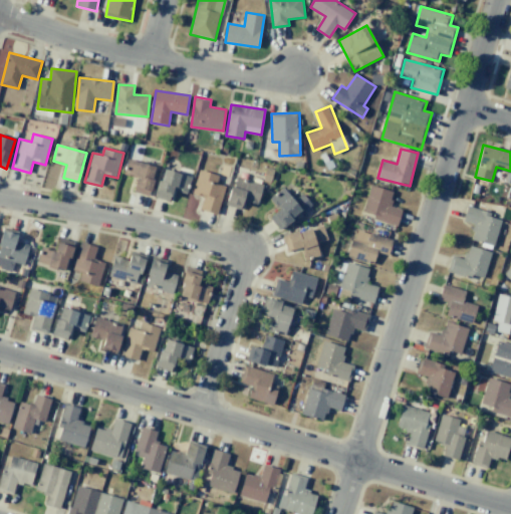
[(135,192),(151,195),(157,166),(129,160),(125,175),(138,178),(135,192)]
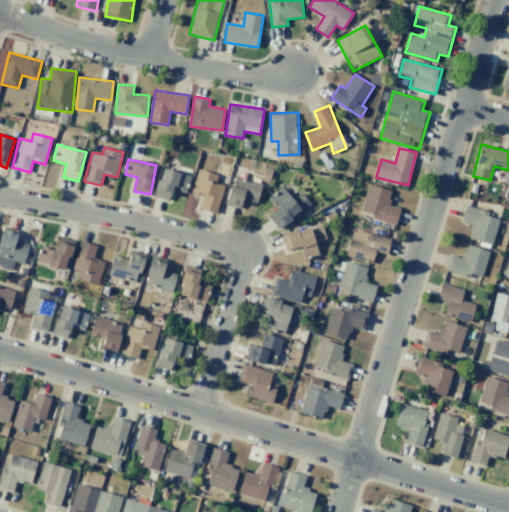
[(156,197),(170,200),(173,189),(187,192),(191,175),(162,168),(156,197)]
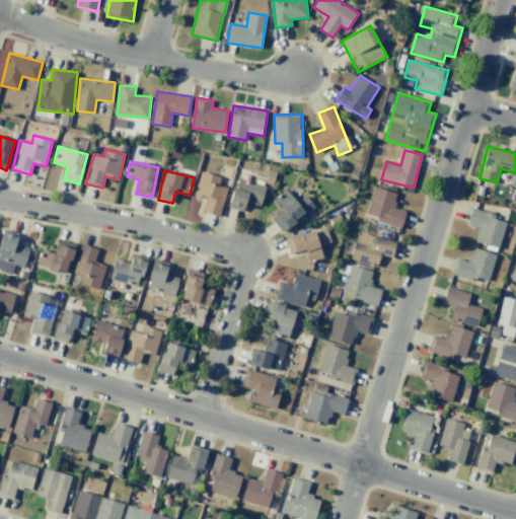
[(222,177),(203,171),(195,196),(207,199),(203,211),(220,217),(229,188),(220,186),(222,177)]
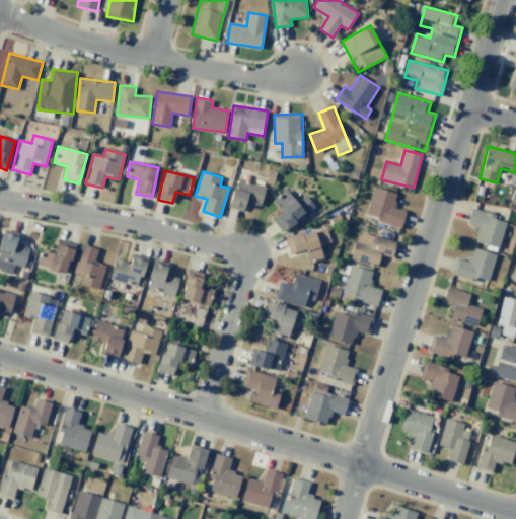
[(230,207),(244,211),(246,202),(262,206),(267,186),(238,177),(230,207)]
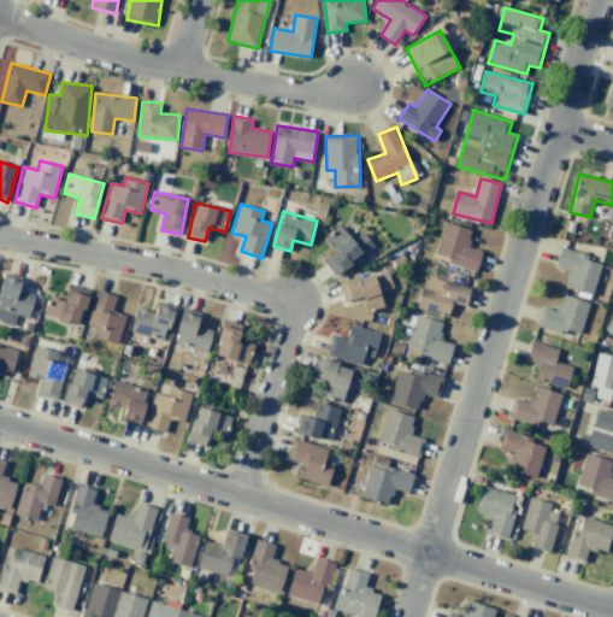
[(483,251),(469,247),(473,230),(446,222),(437,254),(449,258),(448,263),(478,271),(483,251)]
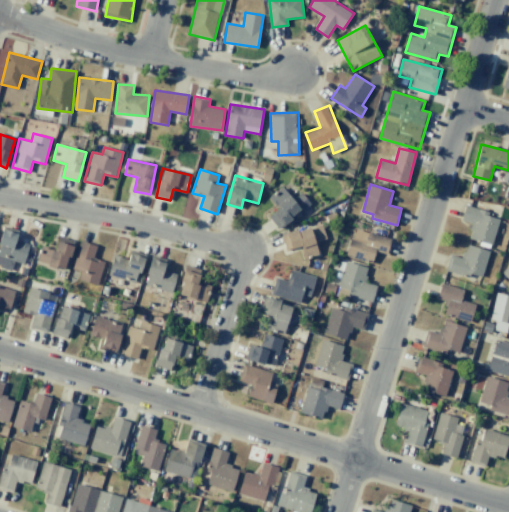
[(278,228),(311,204),(302,192),(293,199),(283,187),(270,197),(279,209),(269,216),(278,228)]
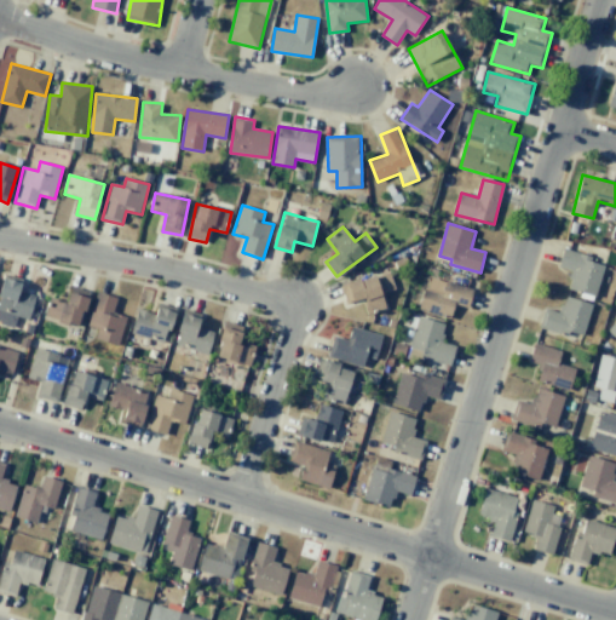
[(605,265),(592,262),(594,257),(564,248),(559,267),(574,271),(569,288),(597,297),(605,265)]
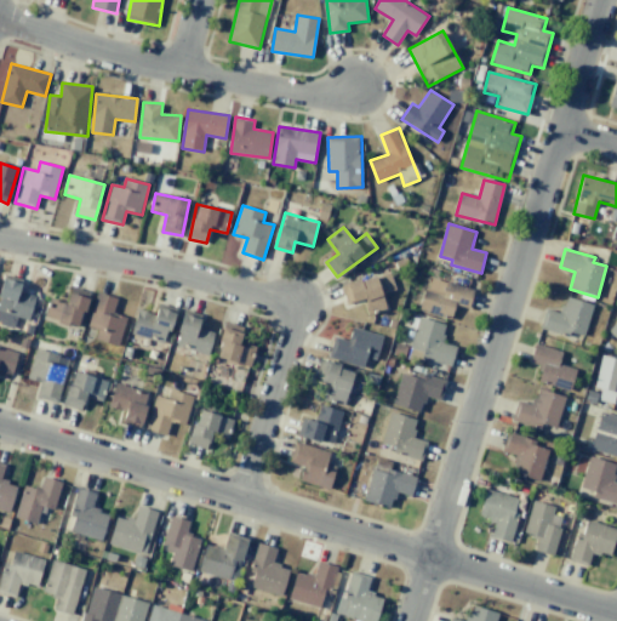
[(388,308),(383,295),(396,290),(390,271),(343,286),(348,303),(365,298),(370,314),(388,308)]
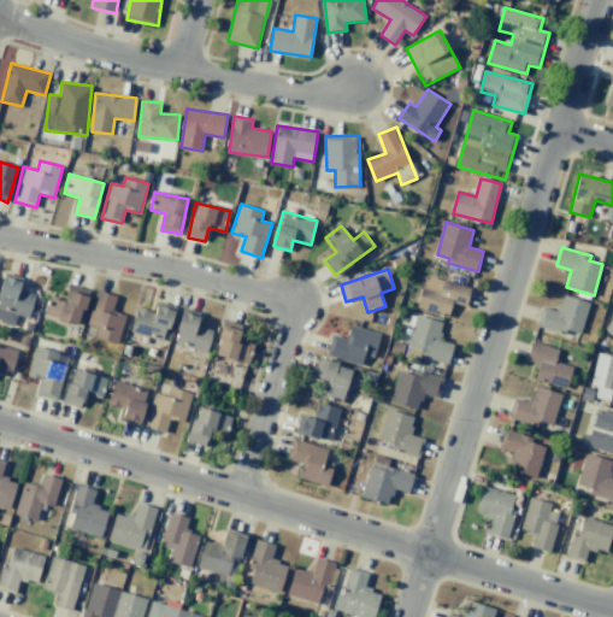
[(419,309),(451,315),(453,304),(467,307),(472,287),(426,276),(419,309)]
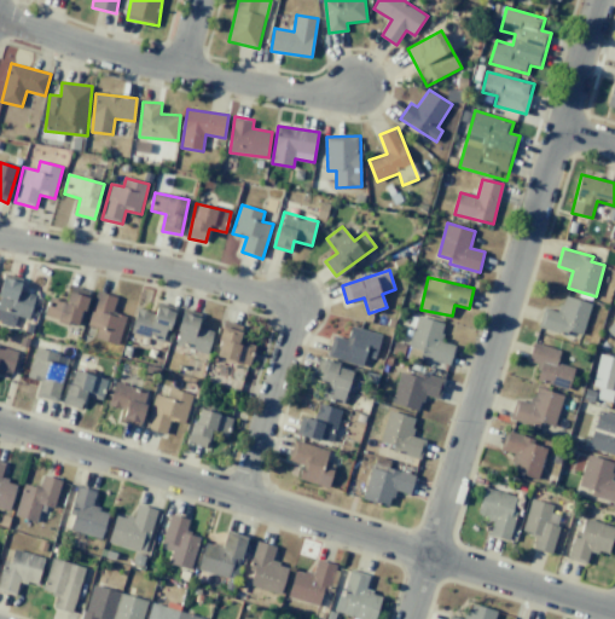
[(0,322),(16,327),(18,316),(30,319),(36,294),(21,290),(23,282),(5,278),(0,298),(0,322)]
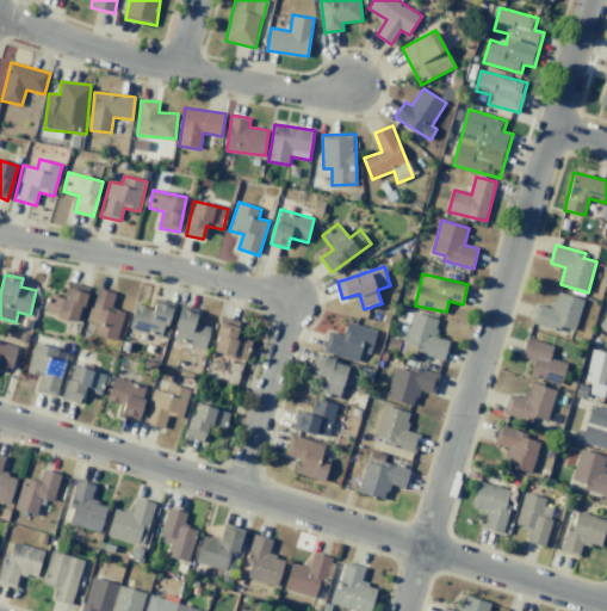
[(81,320),(88,288),(70,284),(68,297),(50,294),(47,314),(81,320)]
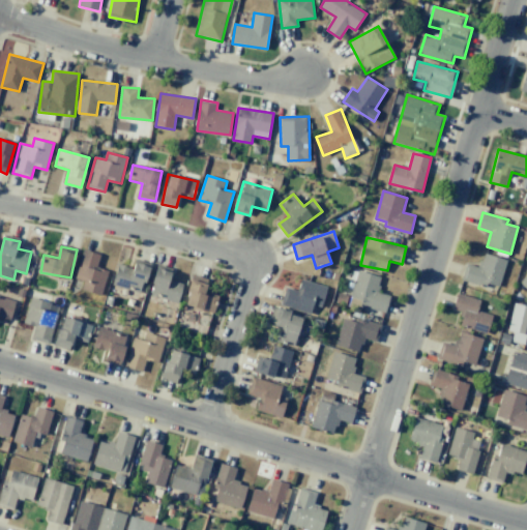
[(103,295),(109,270),(98,267),(101,254),(84,249),(76,280),(84,282),(82,290),(103,295)]
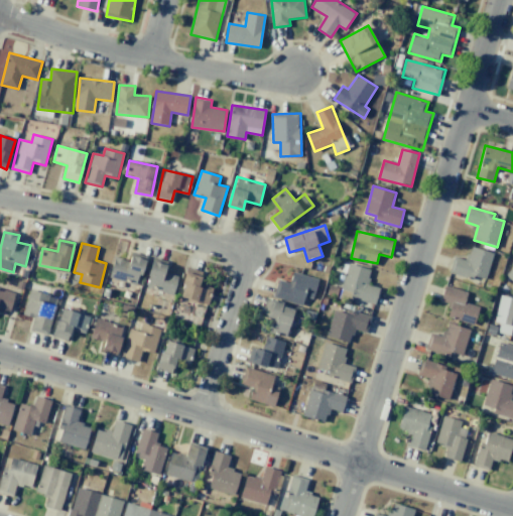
[(455,257),(451,273),(475,279),(475,276),(488,279),(494,252),(471,247),(468,260),(455,257)]
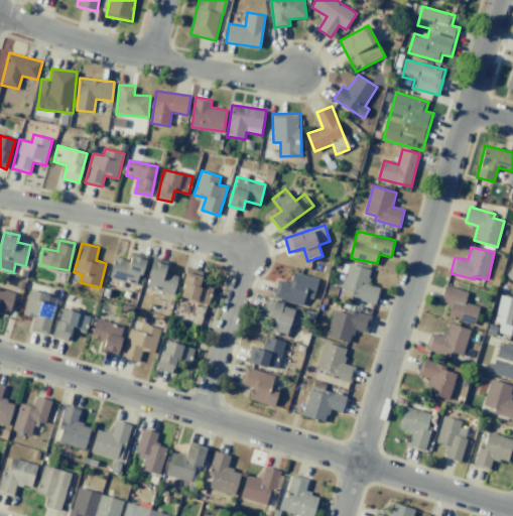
[(145,259),(132,256),(131,261),(115,257),(111,277),(139,284),(145,259)]
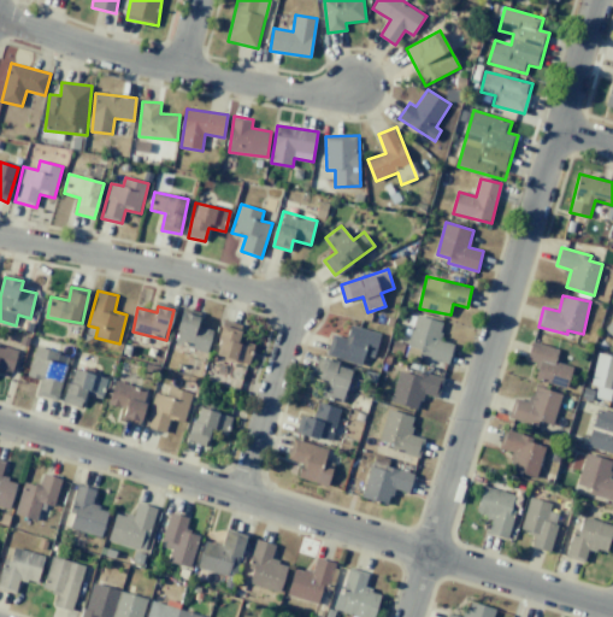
[(200,317),(184,312),(175,342),(208,353),(216,330),(198,325),(200,317)]
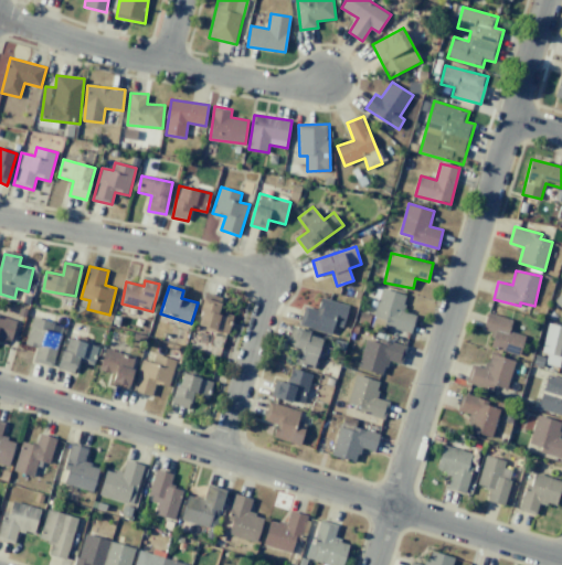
[(413,332),(417,315),(404,311),(407,295),(382,288),(375,317),(388,320),(385,326),(413,332)]
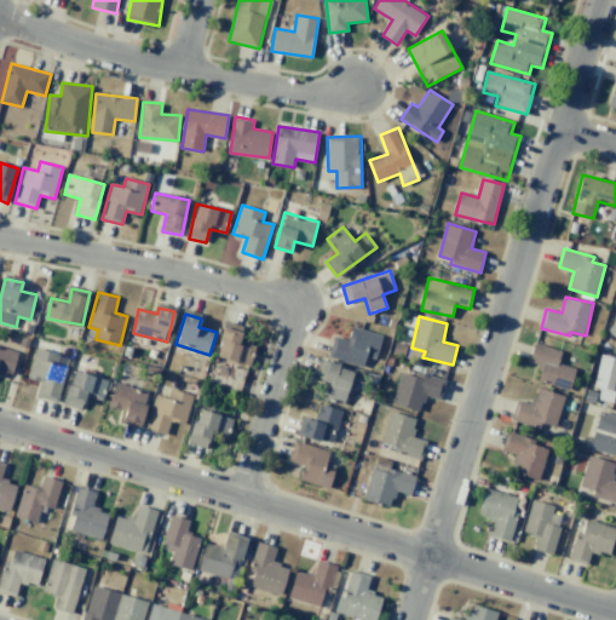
[(245,326),(225,321),(217,357),(252,366),(257,345),(241,342),(245,326)]
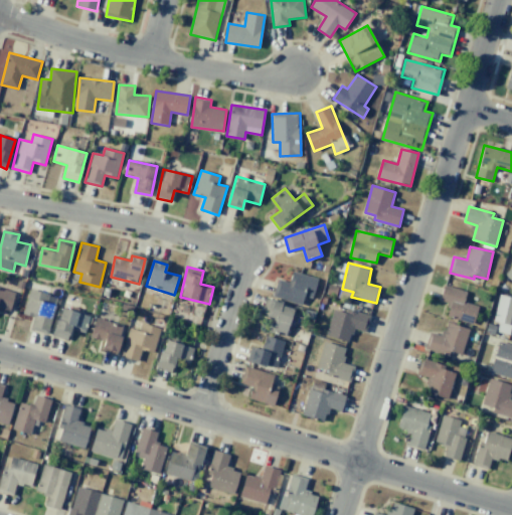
[(314,298),(319,279),(294,272),(291,283),(278,280),(274,296),(303,305),(306,296),(314,298)]
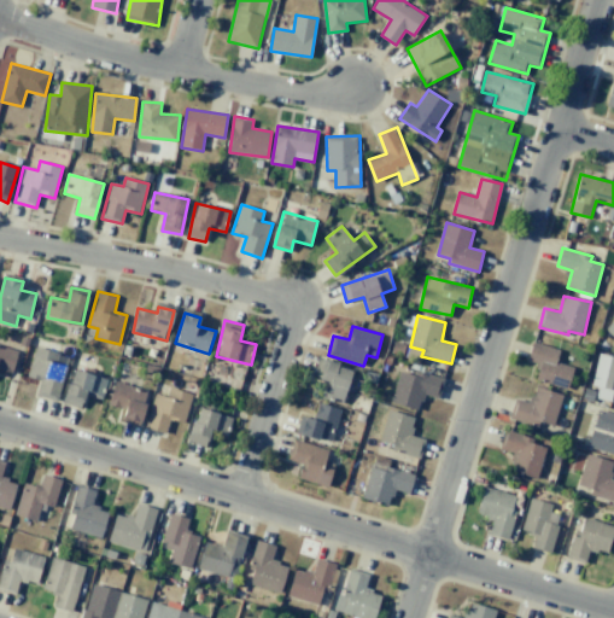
[(561,350),(534,342),(528,360),(542,363),(537,379),(568,389),(574,367),(557,362),(561,350)]
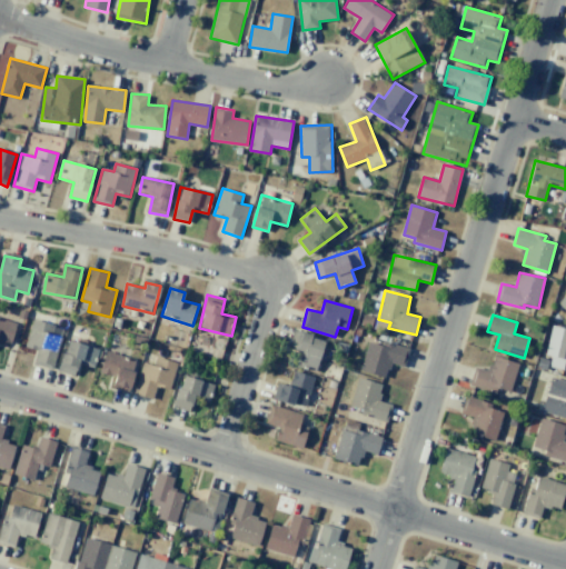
[(0,340),(12,343),(18,321),(0,317),(0,340)]
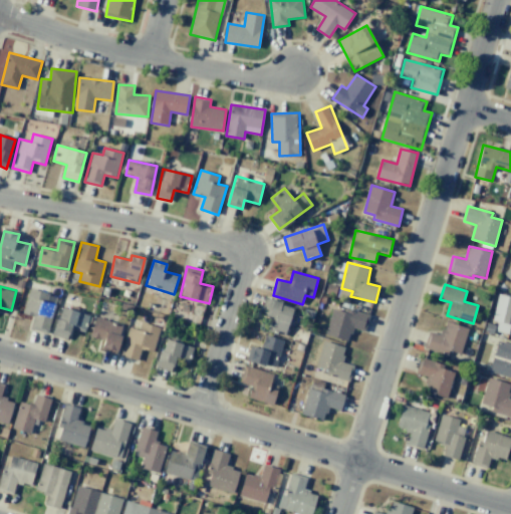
[(24,313),(35,316),(31,329),(48,332),(55,304),(48,302),(51,293),(30,288),(24,313)]
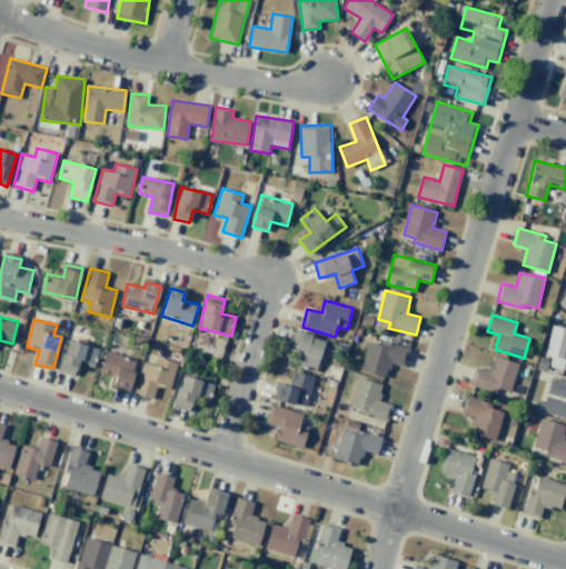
[(565,328),(553,326),(547,355),(553,357),(550,367),(565,369),(565,328)]
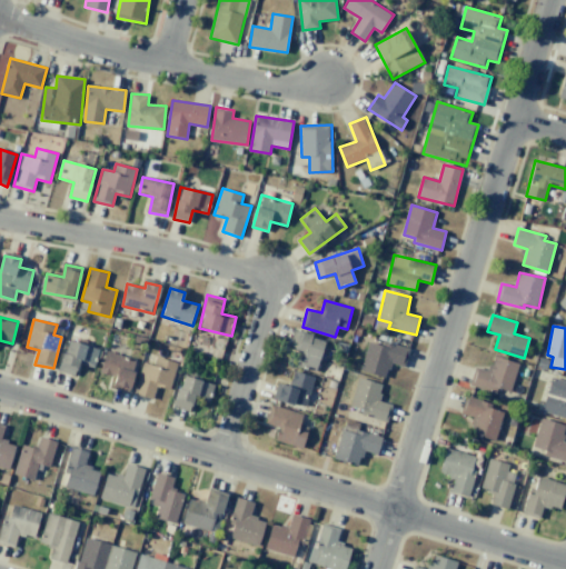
[(327,340),(295,330),(289,347),(303,351),(298,366),(317,372),(327,340)]
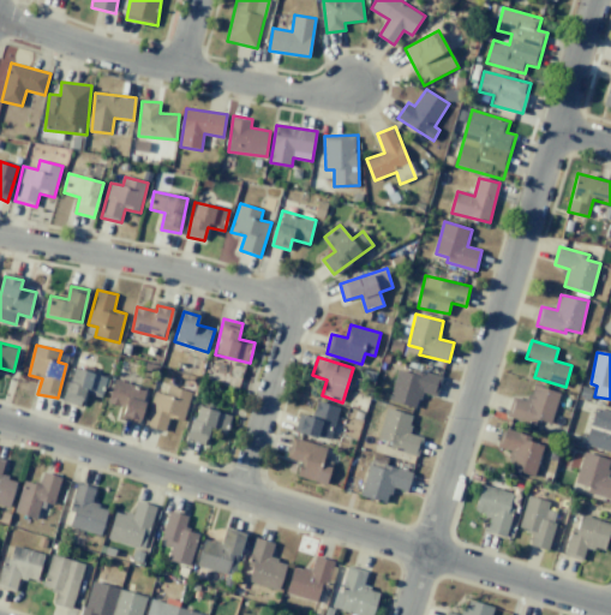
[(108,377),(75,368),(65,401),(82,406),(87,392),(102,396),(108,377)]
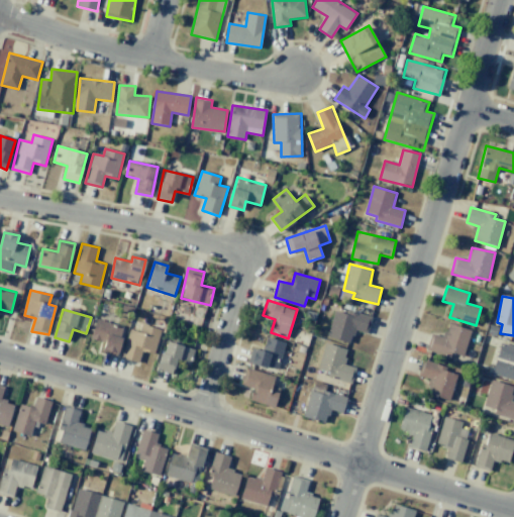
[(373,317),(348,310),(347,314),(336,311),(328,336),(350,343),(354,329),(368,333),(373,317)]
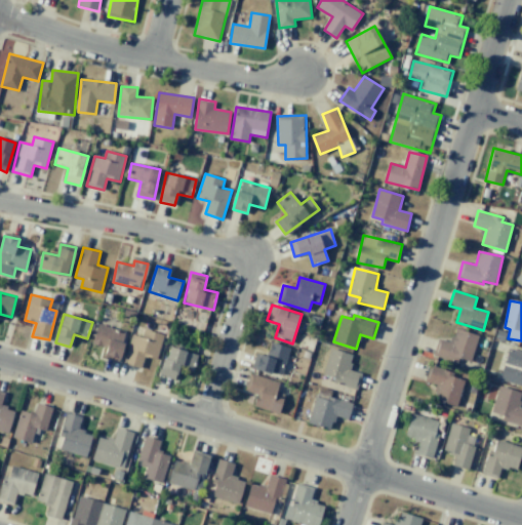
[(108,348),(105,358),(119,362),(128,331),(98,323),(92,344),(108,348)]
